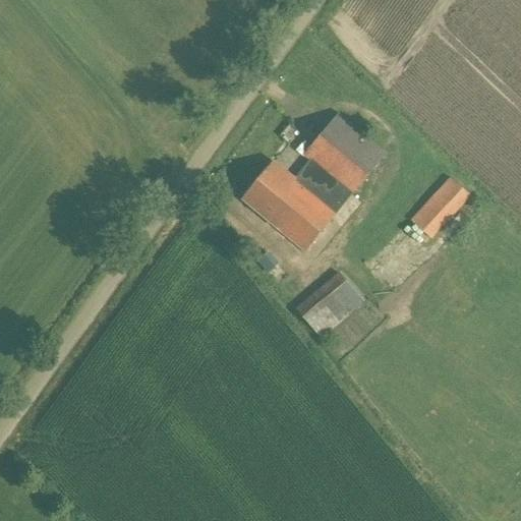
[(303,157),(308,162),(353,194),(354,194),(388,154),(339,114),(303,157)]
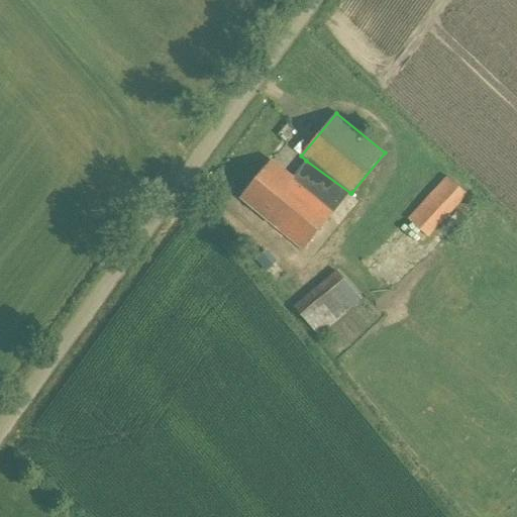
[(332,213),(292,177),(272,161),(241,199),(303,249),(332,213)]
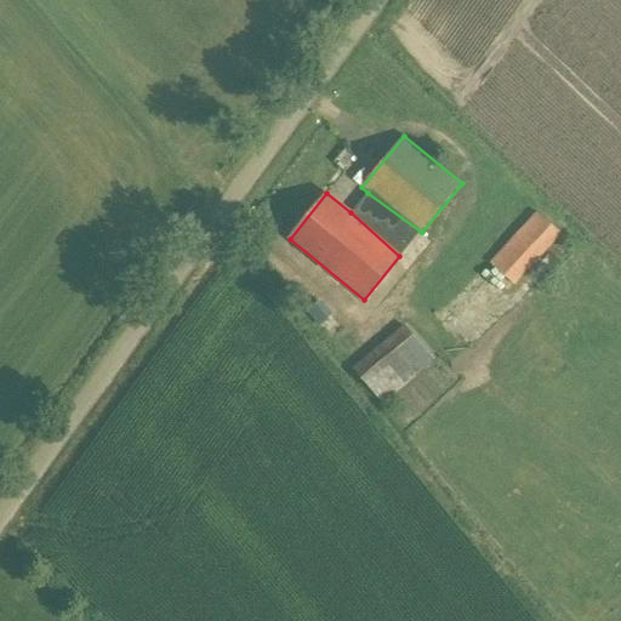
[(368,193),(351,212),(399,256),(421,232),(368,193)]
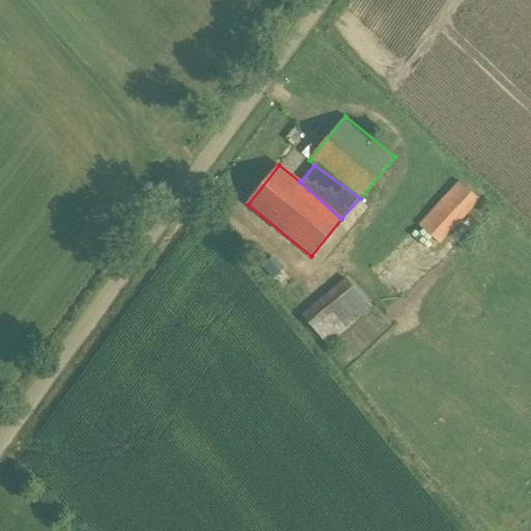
[(419,225),(440,244),(479,201),(458,182),(419,225)]
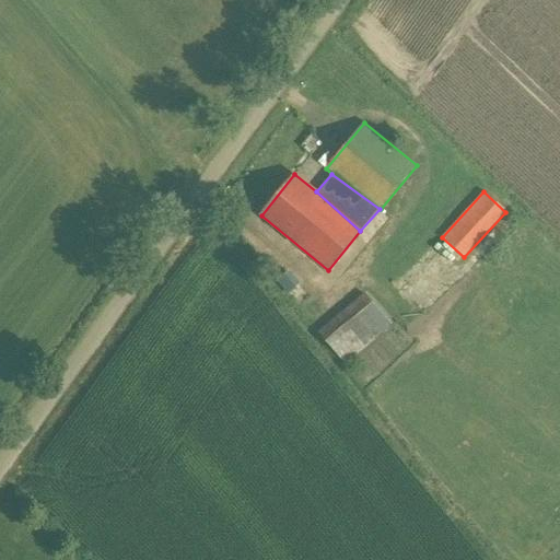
[(319,333),(346,364),(391,326),(364,295),(319,333)]
